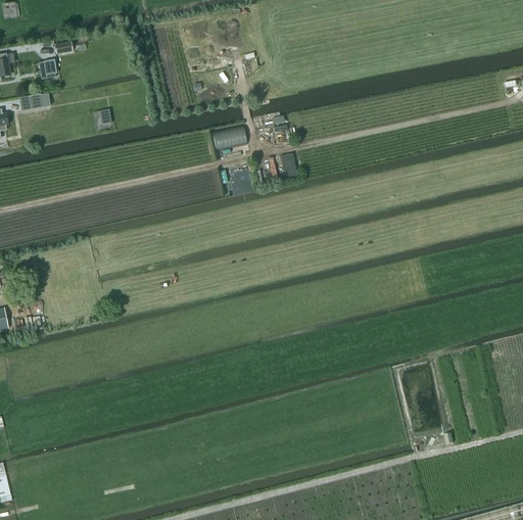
[(17,13),(16,1),(3,3),(4,14),(17,13)]
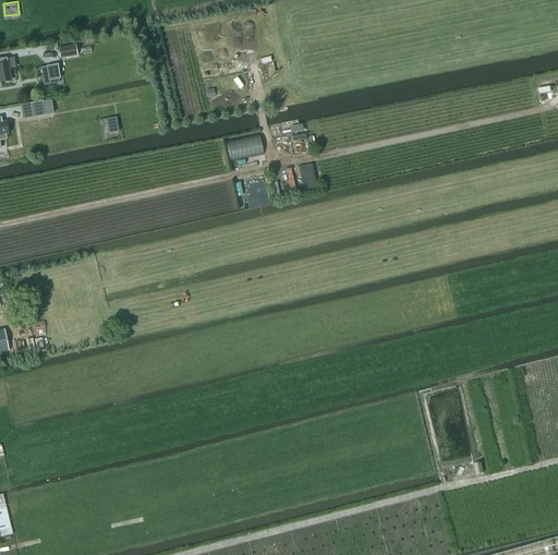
[(75,43),(58,46),(60,56),(77,53),(75,43)]
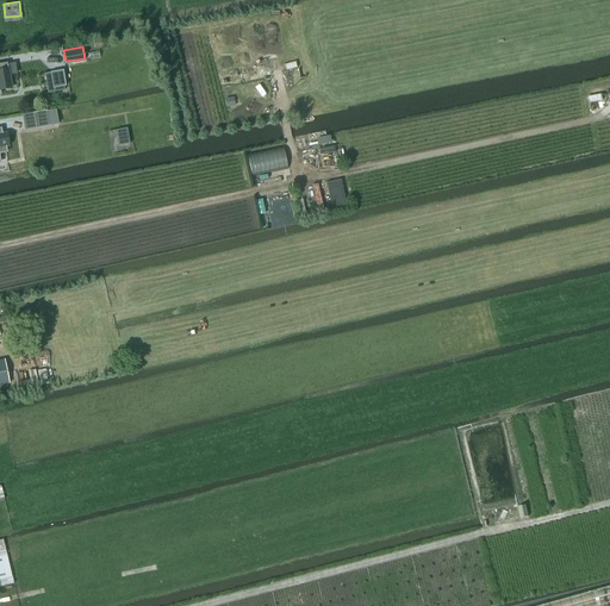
[(0,87),(11,86),(7,67),(6,61),(0,61),(0,87)]
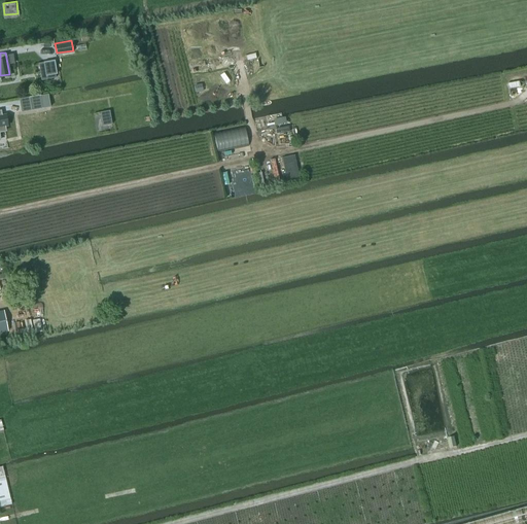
[(54,59),(43,61),(46,77),(56,75),(55,72),(56,71),(54,59)]
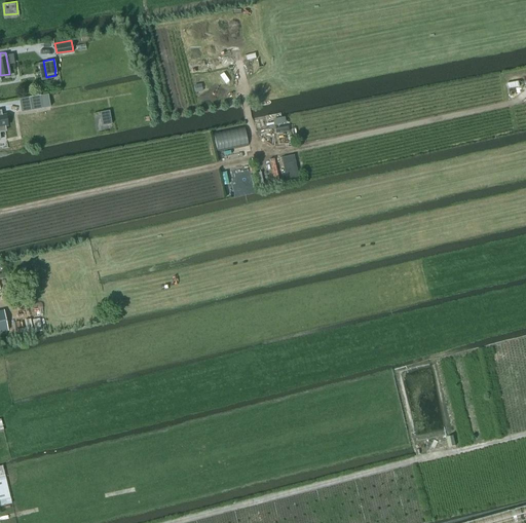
[(39,94),(29,96),(32,108),(42,106),(50,105),(47,92),(39,94)]
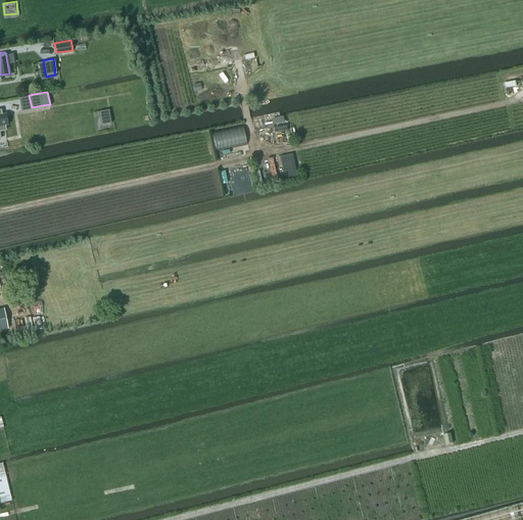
[(108,108),(99,109),(101,123),(110,121),(108,108)]
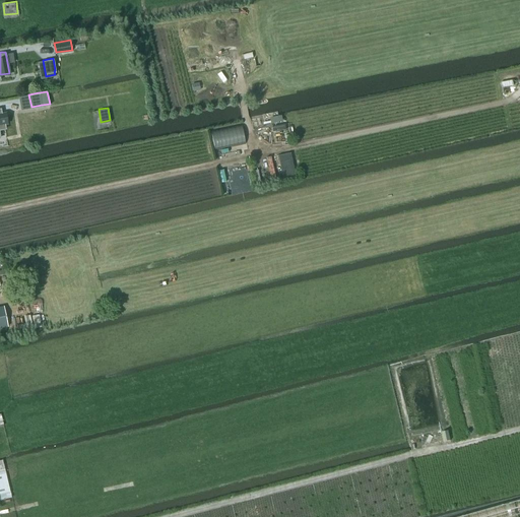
[(289,150),(277,153),(283,177),(296,175),(289,150)]
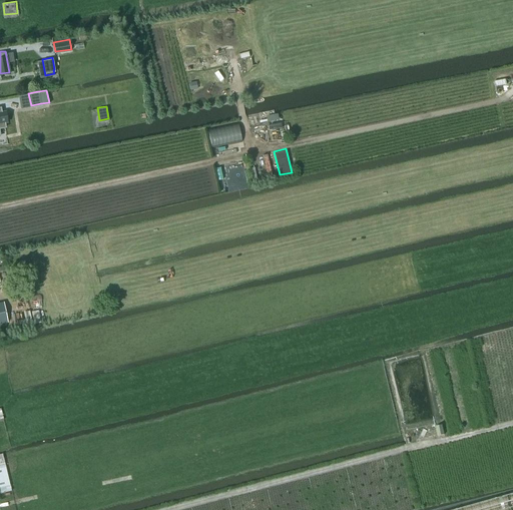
[(437,433),(444,432),(442,423),(436,424),(437,433)]
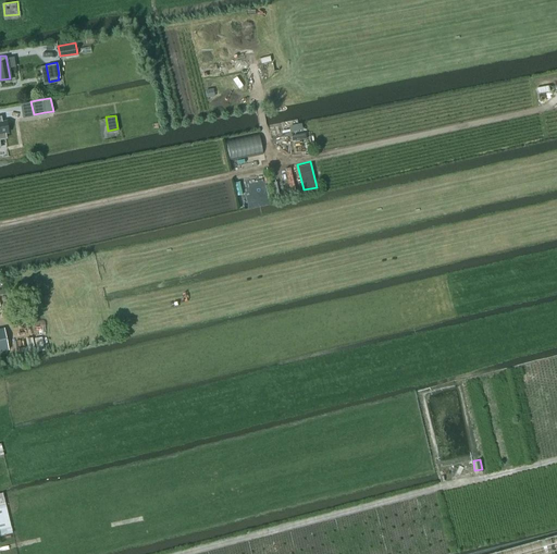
[(0,527),(11,525),(4,495),(0,496),(0,527)]
